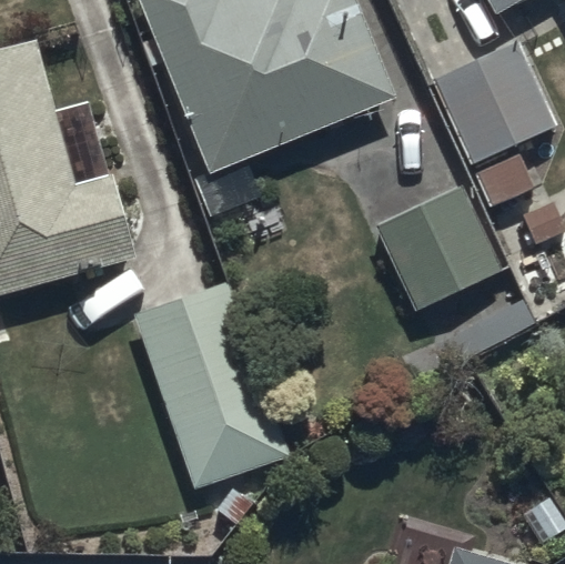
[(135,0),(209,171),(188,180),(205,220),(256,199),(240,160),(395,94),(354,0),(135,0)]
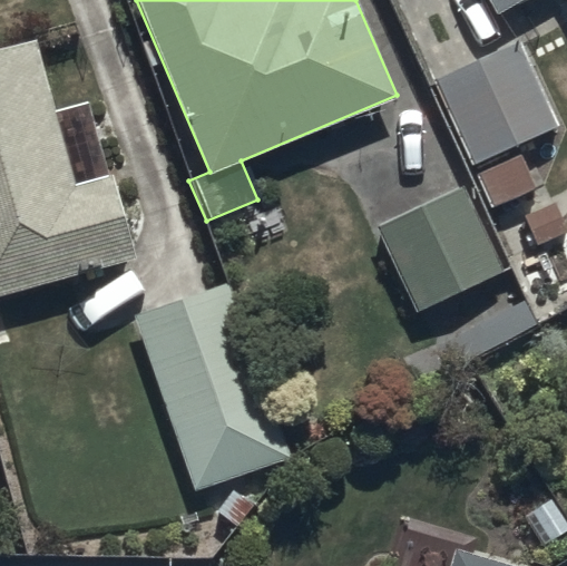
[(566,0),(488,0),(495,10),(511,0),(566,0)]
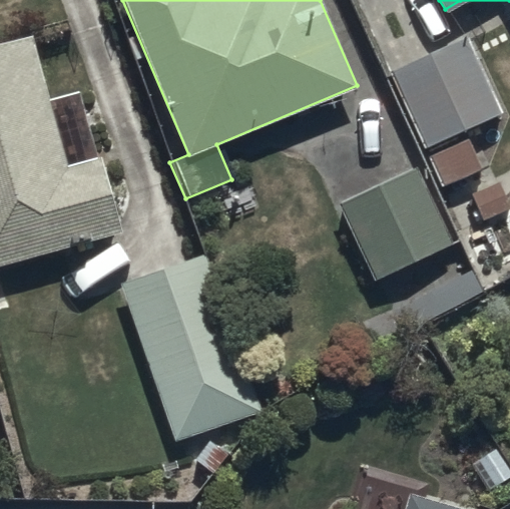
[(32,29),(0,37),(0,267),(126,235),(104,153),(67,163),(32,29)]
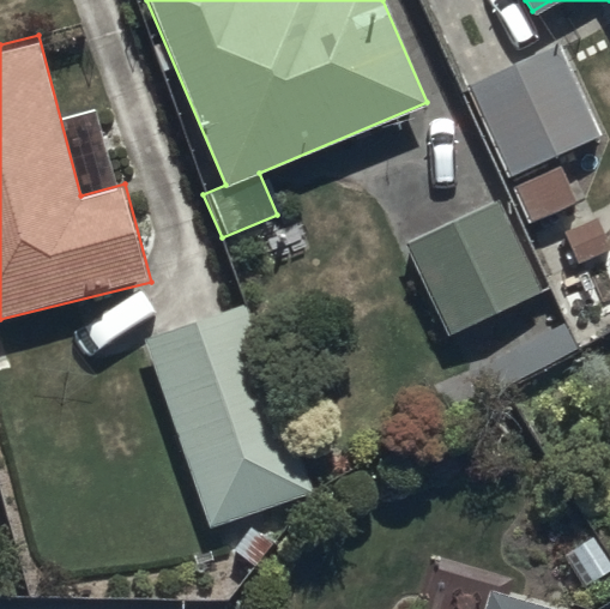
[(601,136),(555,42),(465,85),(531,223),(577,202),(556,157),(601,136)]
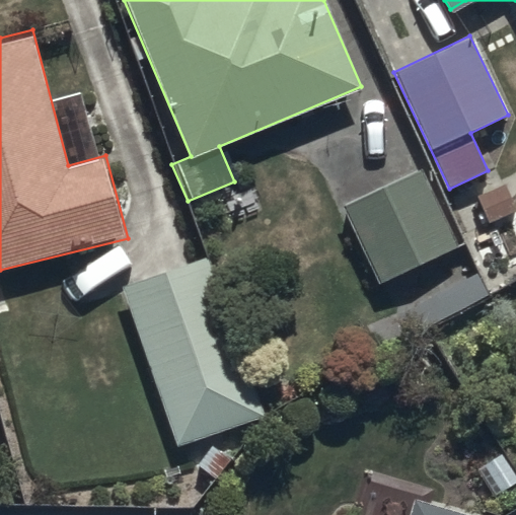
[(456,241),(417,166),(334,210),(374,286),(456,241)]
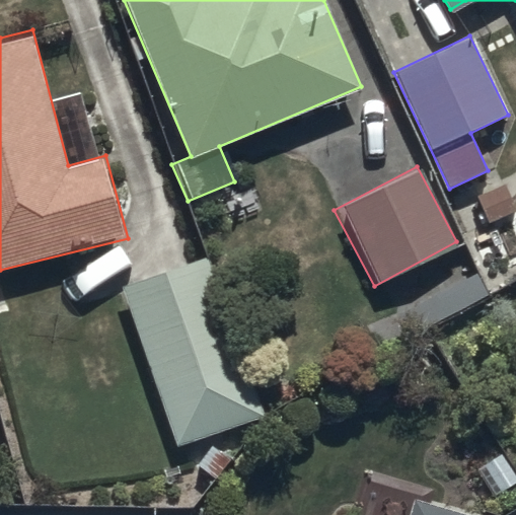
[(260,420),(206,258),(121,286),(174,448),(260,420)]
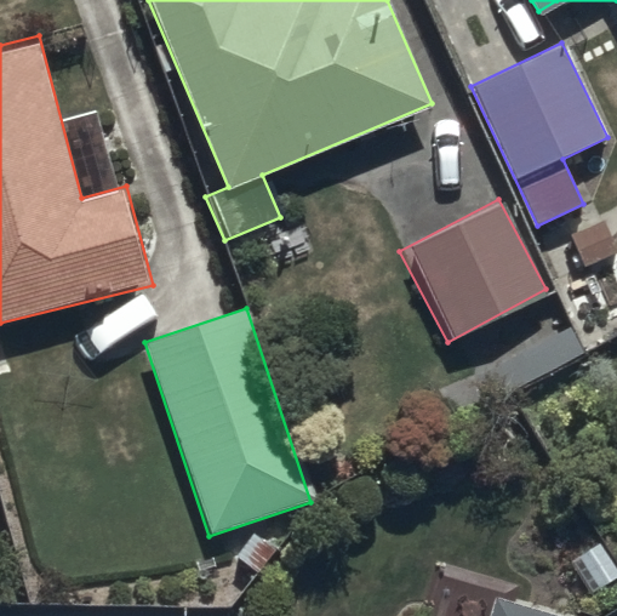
[(564,615),(492,594),(485,615),(564,615)]
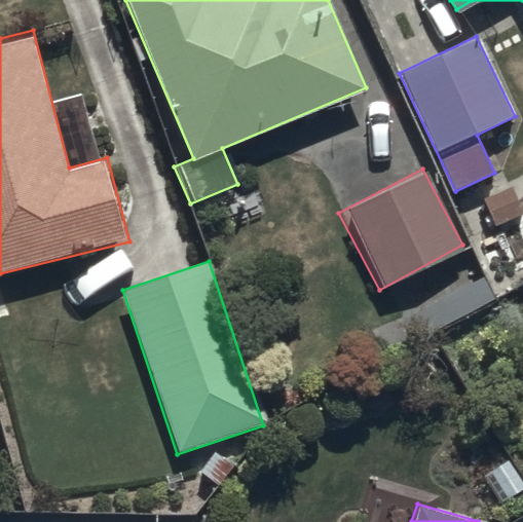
All buildings are outlined.
